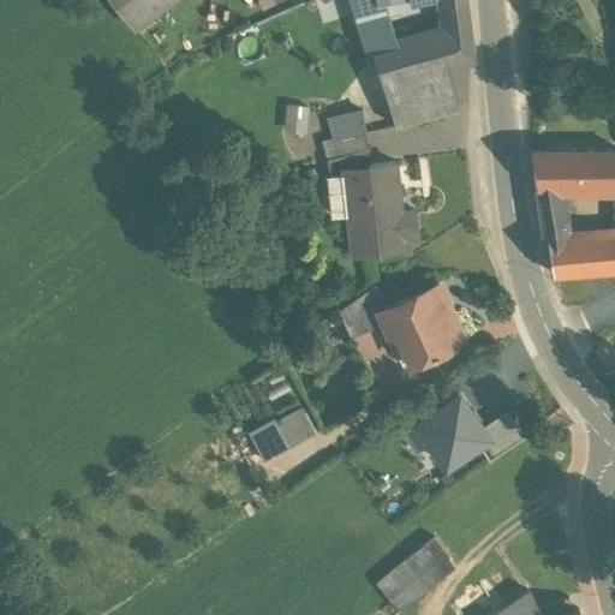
[(169,0),(113,0),(136,28),(169,0)]
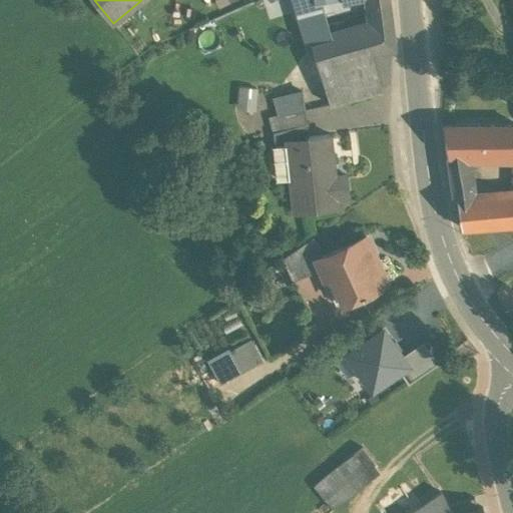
[(216,0),(221,9),(238,0),(216,0)]
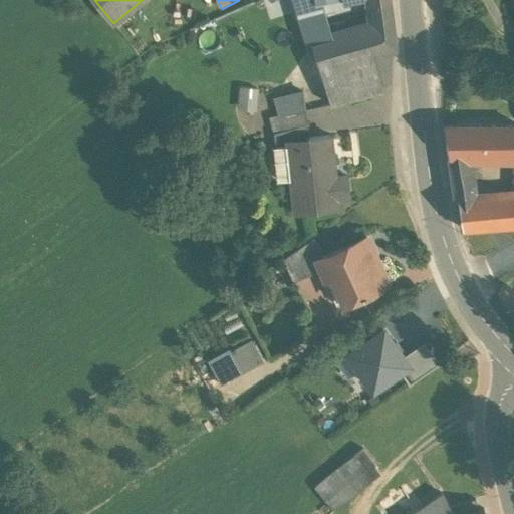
[(314,0),(290,0),(307,52),(312,50),(307,33),(307,32),(300,8),(315,3),(314,0)]
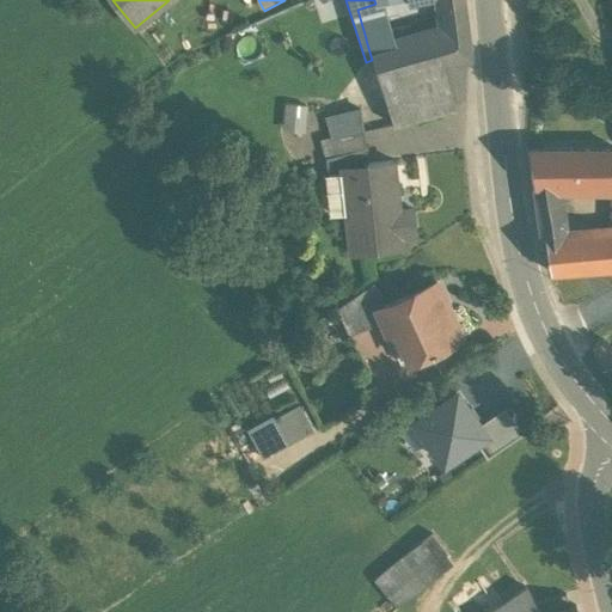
[(374,0),(375,4),(357,10),(366,38),(366,40),(371,56),(398,42),(386,2),(395,0),(374,0)]
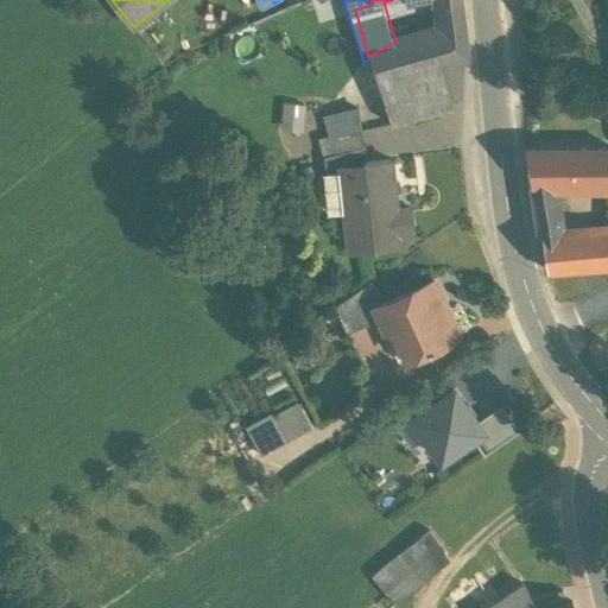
[(461,0),(437,2),(439,30),(463,24),(461,0)]
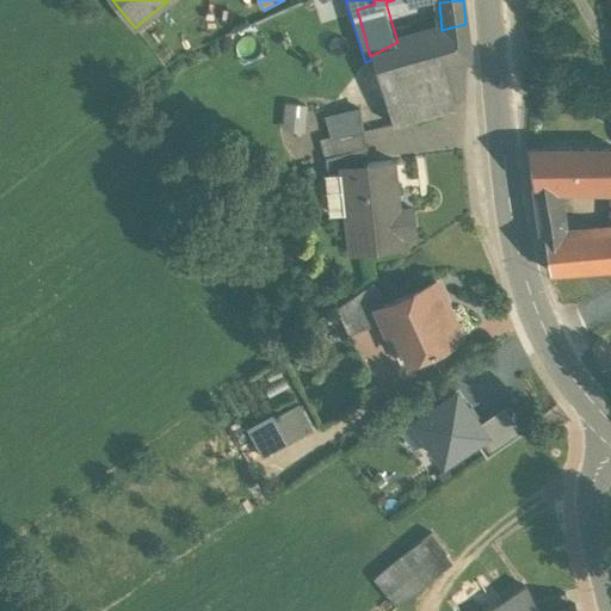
[(442,30),(397,42),(370,56),(371,60),(378,85),(442,67),(469,59),(466,24),(442,30)]
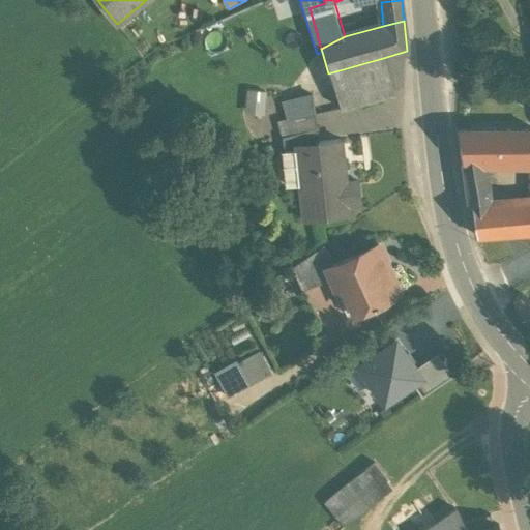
[(383,58),(328,74),(340,110),(393,94),(383,58)]
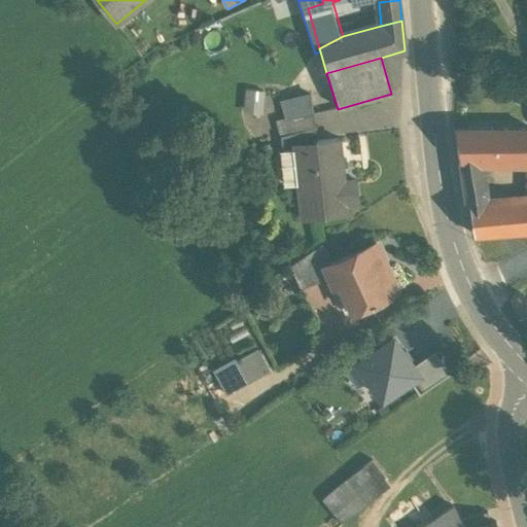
[(266,92),(246,90),(244,114),(264,116),(266,92)]
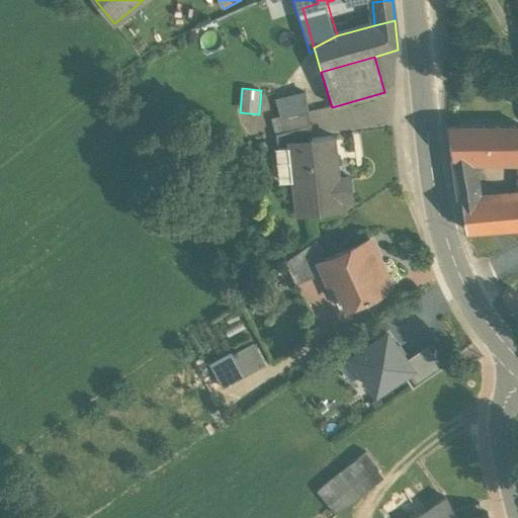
[(271,120),(275,136),(310,125),(307,113),(284,119),(283,117),(271,120)]
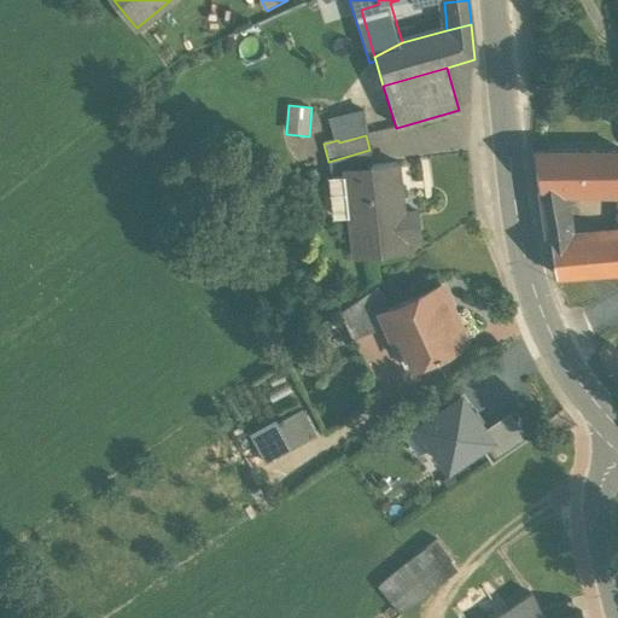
[(617,149),(555,150),(531,152),(538,199),(560,197),(560,187),(617,187),(617,149)]
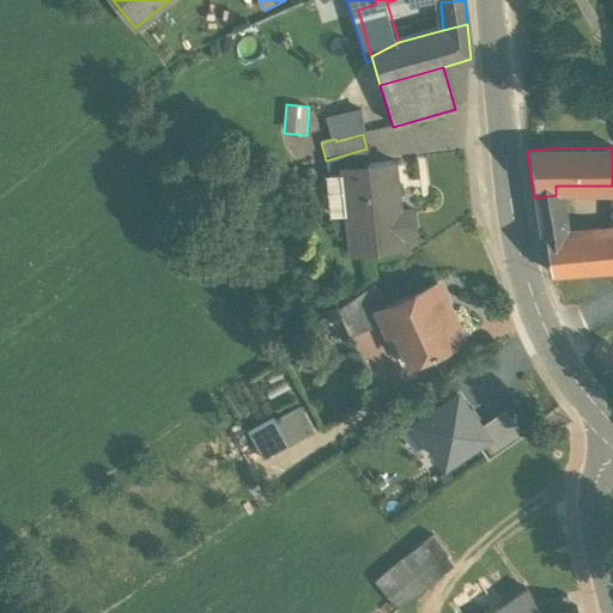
[(366,149),(326,161),(328,176),(341,174),(341,173),(366,169),(365,164),(368,164),(366,149)]
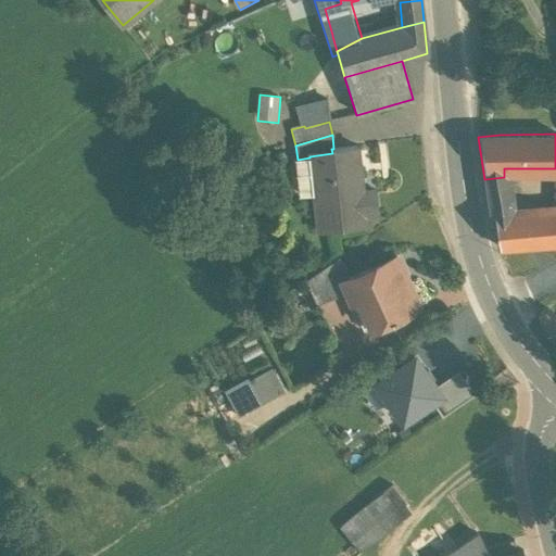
[(333,149),(331,149),(332,153),(310,156),(310,158),(318,230),(362,226),(361,216),(378,214),(376,189),(362,190),(357,147),(333,149)]
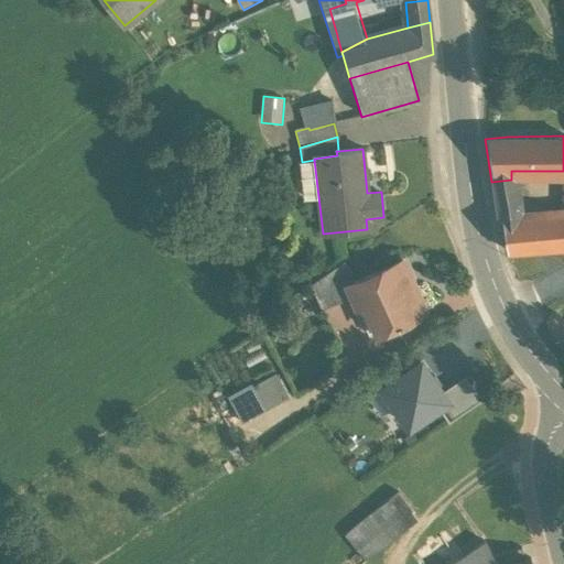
[(511,180),(491,182),(498,217),(501,217),(520,216),(517,201),(511,180)]
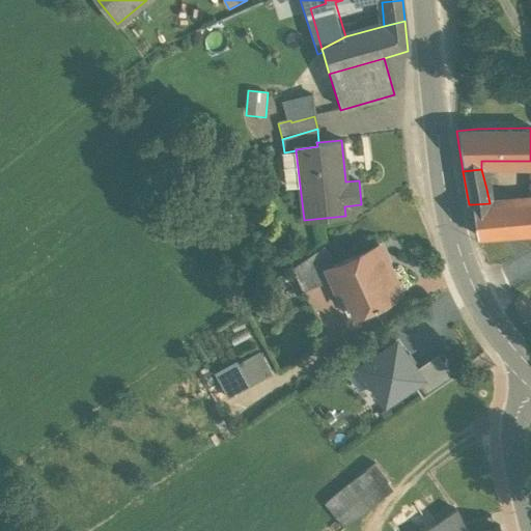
[(530,199),(490,203),(472,204),(477,238),(530,232),(530,199)]
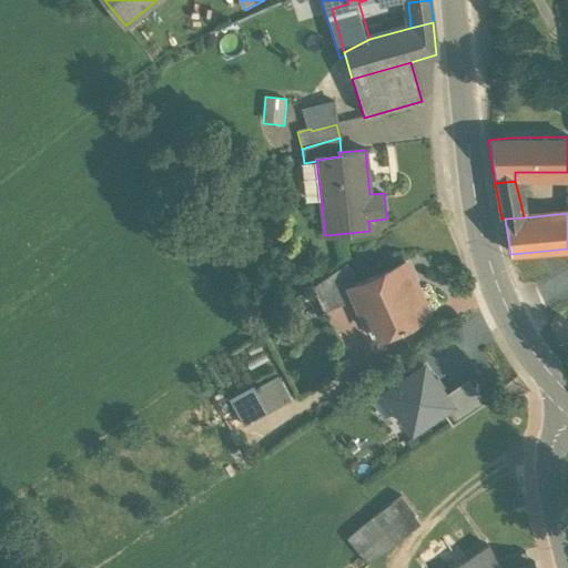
[(355,283),(348,286),(354,300),(358,310),(372,304),(385,334),(399,327),(399,328),(407,326),(406,324),(428,315),(405,262),(355,283)]
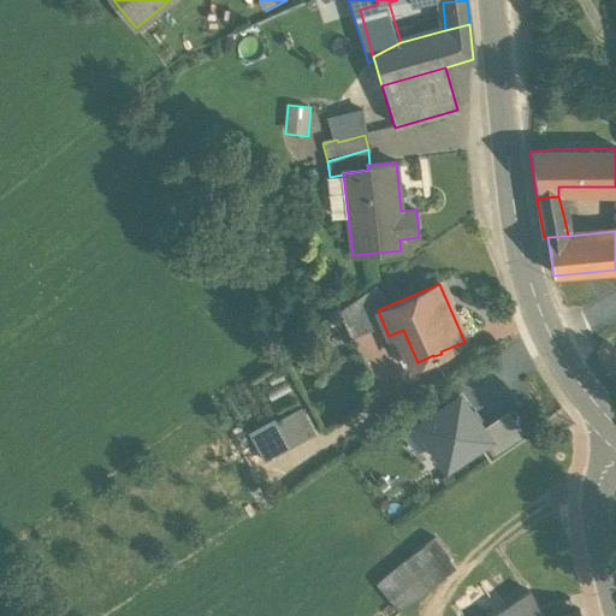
[(375,285),(338,312),(350,339),(384,325),(378,311),(385,307),(375,285)]
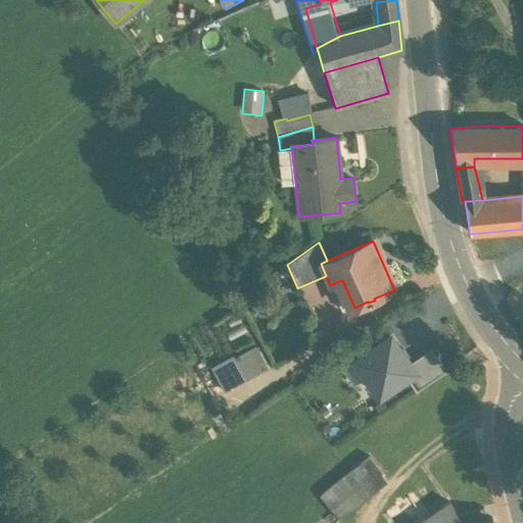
[(342,280),(330,285),(342,313),(354,307),(342,280)]
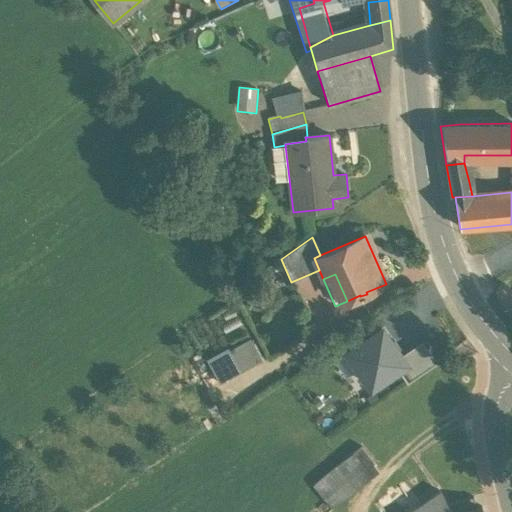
[(400,358),(382,331),(349,354),(371,387),(384,378),(404,364),(400,358)]
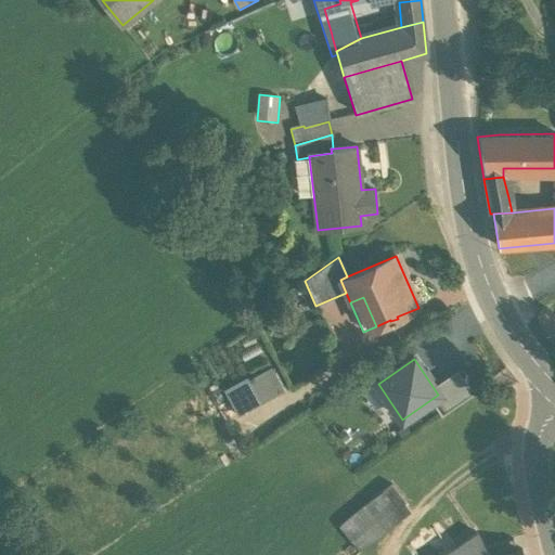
[(473,396),(457,373),(434,388),(438,395),(416,410),(420,415),(433,407),(440,418),(473,396)]
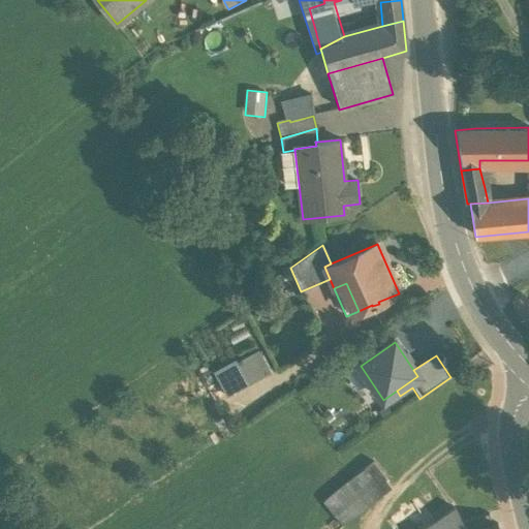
[(238,367),(216,376),(225,397),(247,387),(238,367)]
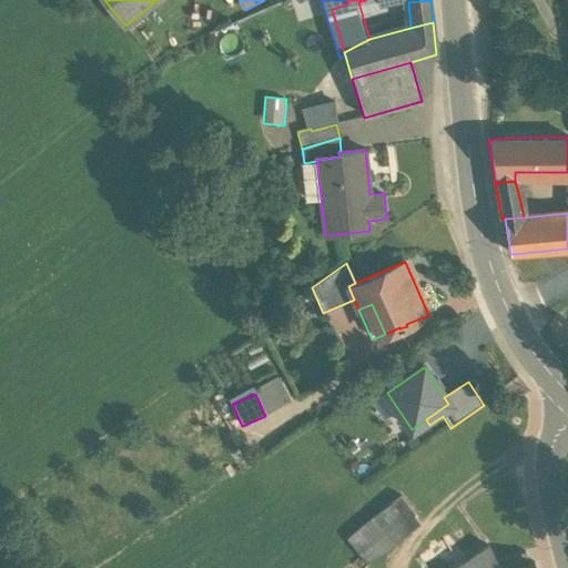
[(401,498),(375,518),(391,537),(416,517),(401,498)]
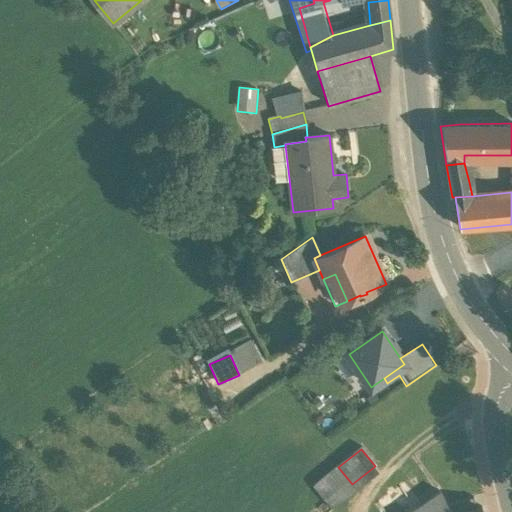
[(463,453),(465,462),(474,460),(472,451),(463,453)]
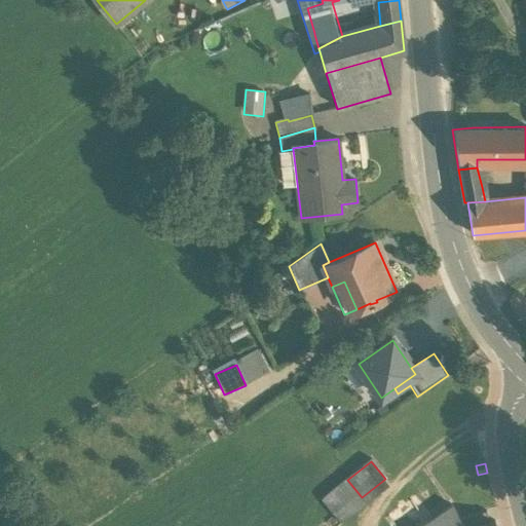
[(362,497),(347,480),(322,500),(336,519),(362,497)]
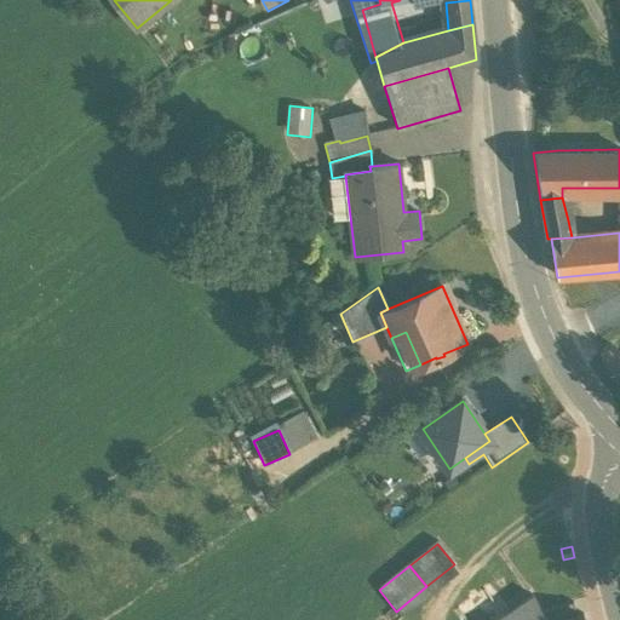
[(533,597),(498,619),(549,619),(544,613),(533,597)]
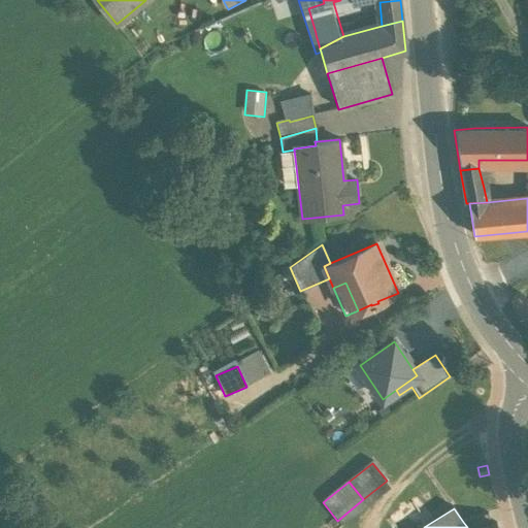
[(488,515),(463,522),(467,527),(486,527),(492,527),(488,515)]
